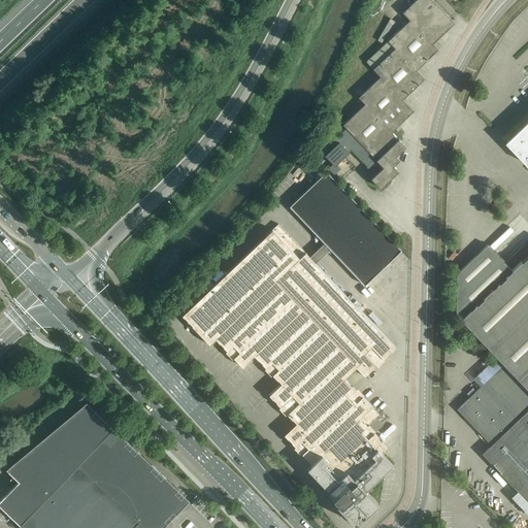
[(338,135),(334,139),(337,142),(339,141),(349,151),(351,149),(374,174),(371,177),(377,185),(381,188),(389,179),(398,170),(394,165),(390,161),(387,158),(392,153),(395,156),(405,145),(400,139),(398,138),(391,131),(394,129),(414,110),(402,99),(424,77),(417,69),(438,48),(433,43),(455,22),(453,21),(433,0),(415,0),(402,12),(409,20),(388,40),(395,47),(373,68),(381,76),(358,97),(365,103),(342,124),(347,128),(338,135)]
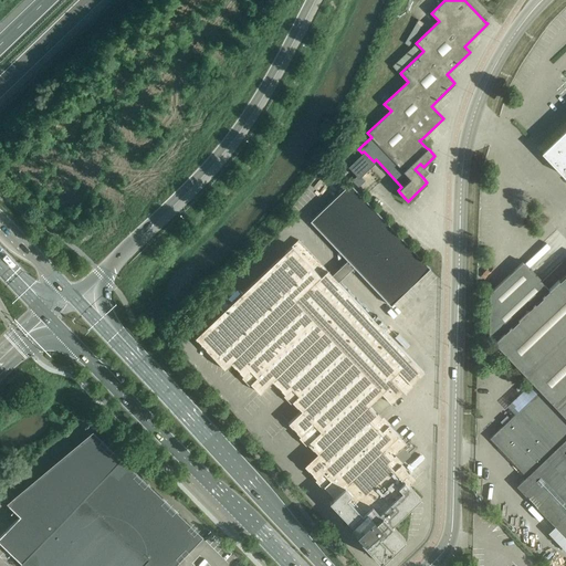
[(565,130),(544,152),(565,174),(565,130)]
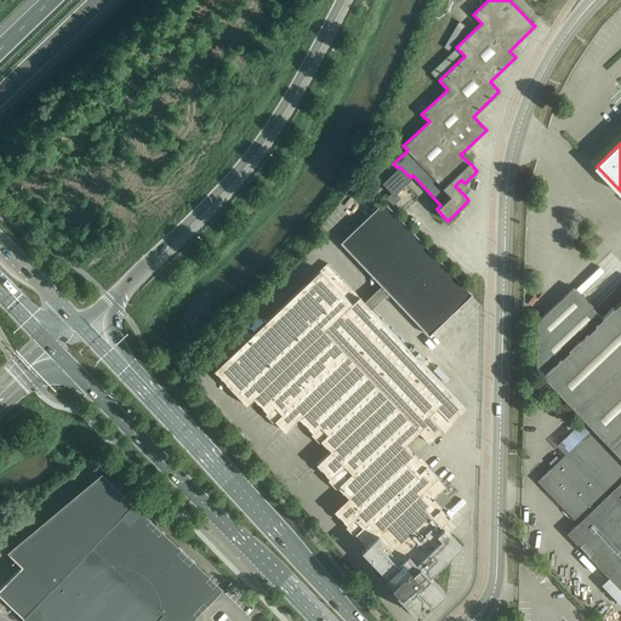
[(397,167),(382,182),(392,193),(386,198),(393,205),(400,198),(396,193),(397,192),(411,178),(410,177),(399,166),(397,167)]
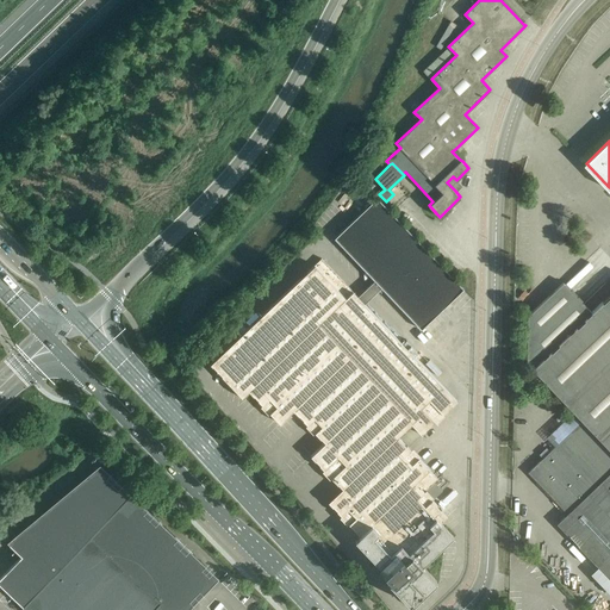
[(375,281),(358,297),(365,304),(379,291),(381,293),(384,291),(421,329),(464,288),(456,281),(377,198),(335,238),(375,281)]
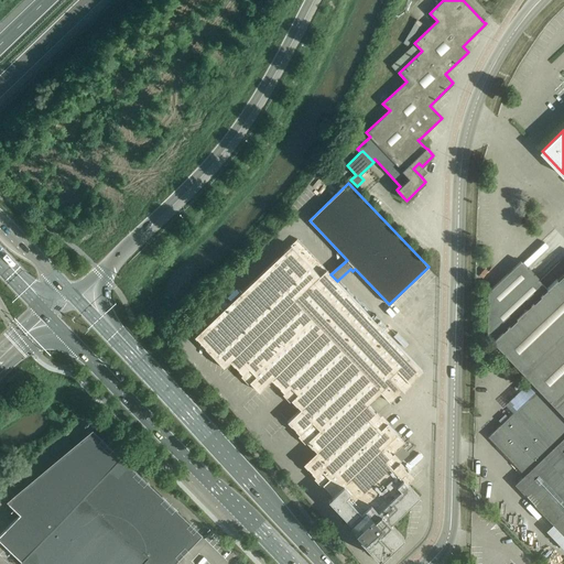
[(297,239),(194,336),(224,367),(226,366),(230,361),(240,372),(259,391),(272,379),(300,409),(300,410),(288,421),(310,445),(316,452),(307,459),(303,464),(332,494),(333,495),(328,499),(348,521),(350,522),(350,523),(349,524),(356,531),(358,533),(357,535),(379,559),(403,537),(390,522),(419,495),(407,483),(408,481),(413,476),(392,454),(405,442),(398,434),(368,403),(380,392),(390,401),(422,370),(337,281),(331,274),(297,239)]
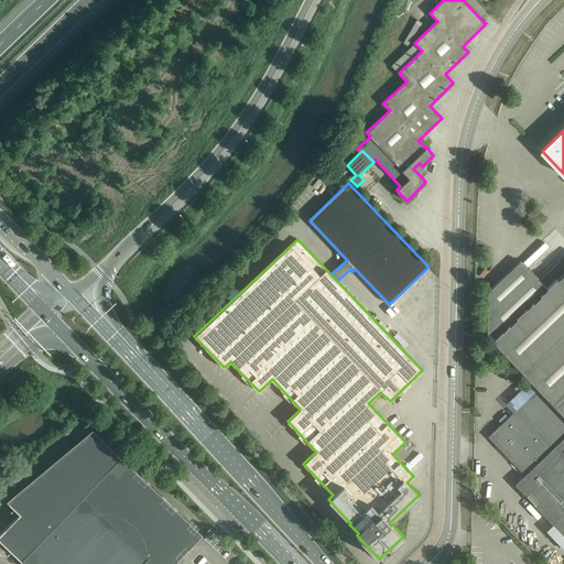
[(521,261),(488,292),(487,335),(563,415),(563,271),(546,289),(521,261)]
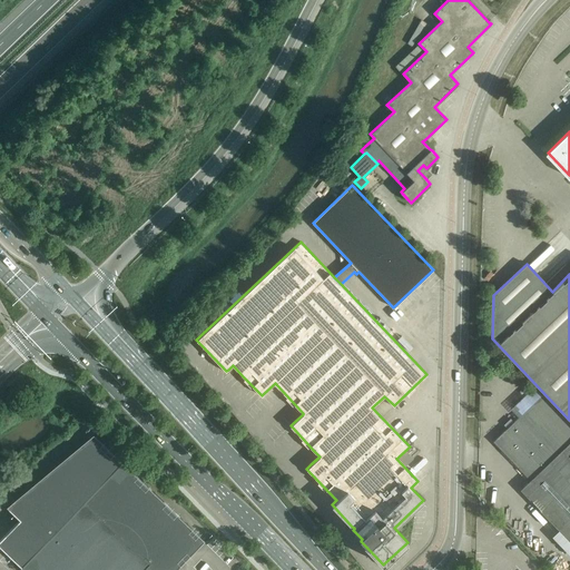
[(569,423),(542,394),(512,423),(493,441),(530,480),(520,489),(569,542),(569,423)]
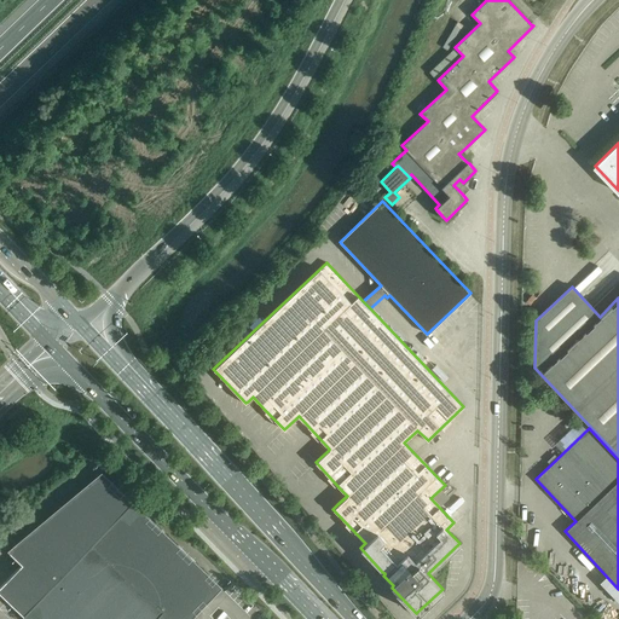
[(190,618),(195,615),(221,586),(133,502),(102,472),(16,543),(12,538),(4,544),(7,549),(22,563),(0,585),(0,593),(27,618),(190,618)]
